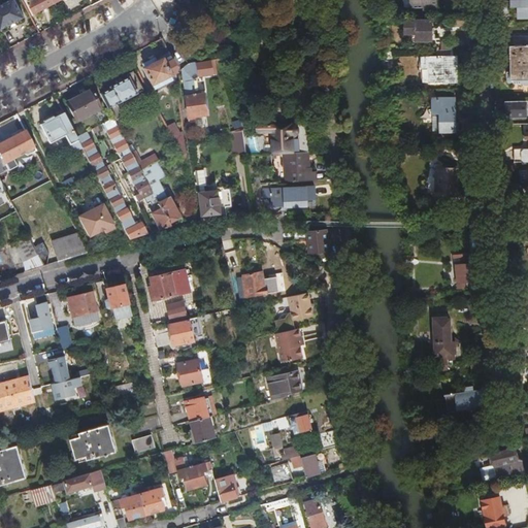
[(0,27),(1,29),(24,18),(13,0),(8,0),(0,4),(0,27)]
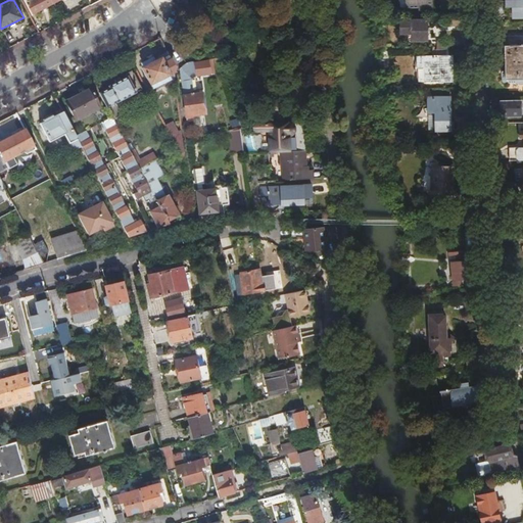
[(34,13),(54,3),(52,0),(30,0),(28,2),(34,13)]
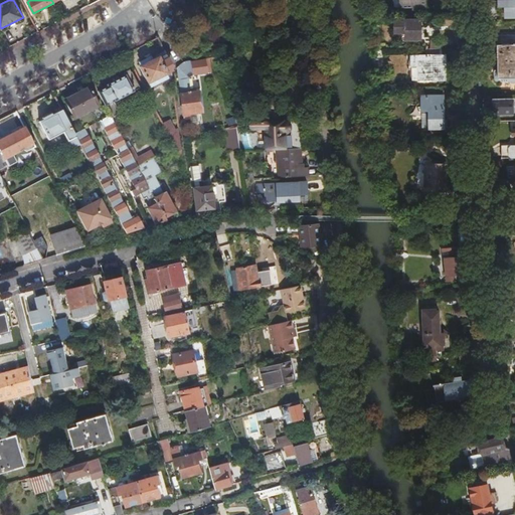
[(404,0),(404,8),(415,8),(415,11),(427,10),(426,0),(404,0)]
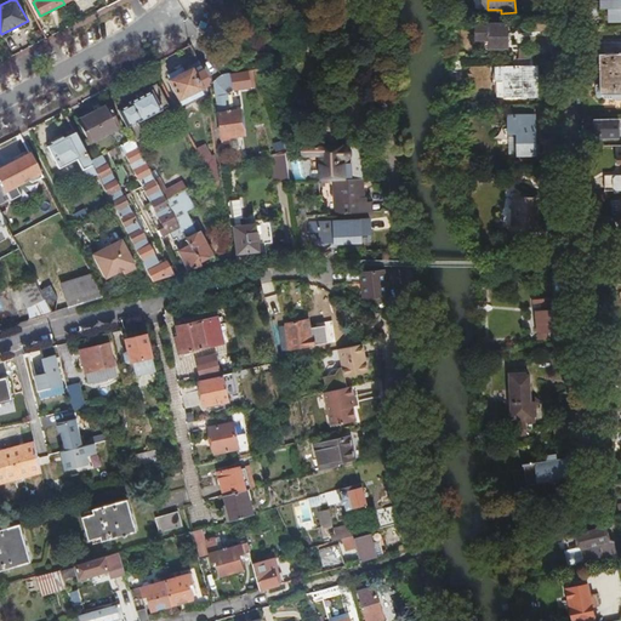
[(620,0),(602,0),(602,10),(610,10),(610,22),(620,22),(620,0)]
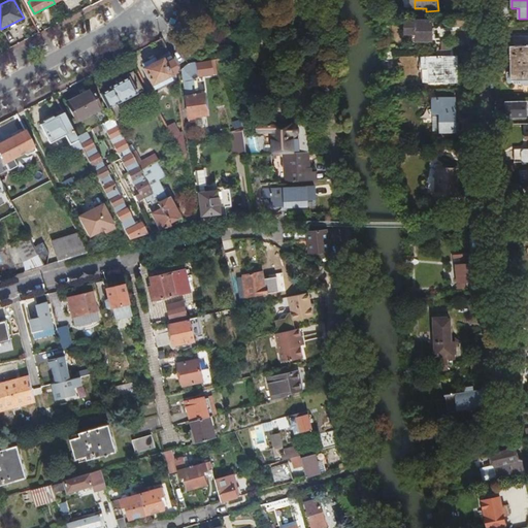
[(432,22),(407,22),(407,33),(418,32),(418,40),(432,40),(432,22)]
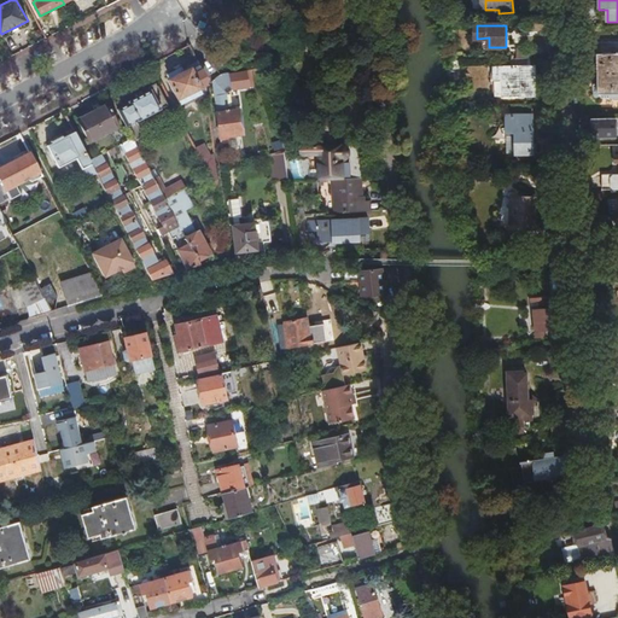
[(617,42),(598,44),(598,75),(617,75),(617,42)]
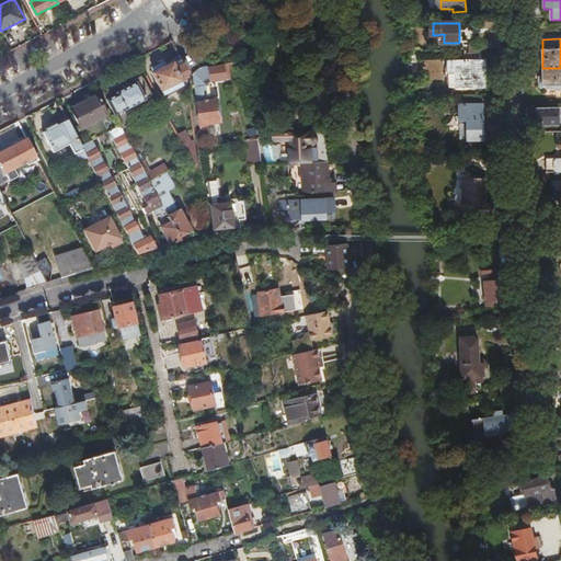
[(469,44),(469,54),(487,54),(487,44),(469,44)]
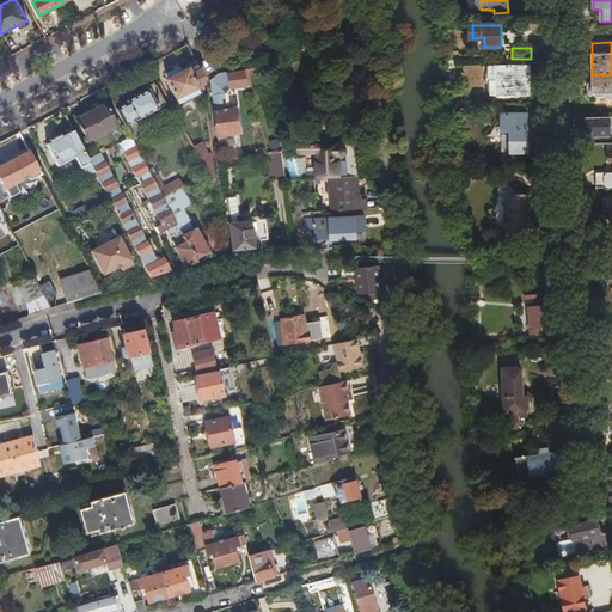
[(201,78),(196,66),(181,73),(178,68),(165,75),(167,80),(165,80),(175,99),(196,89),(202,85),(201,78)]
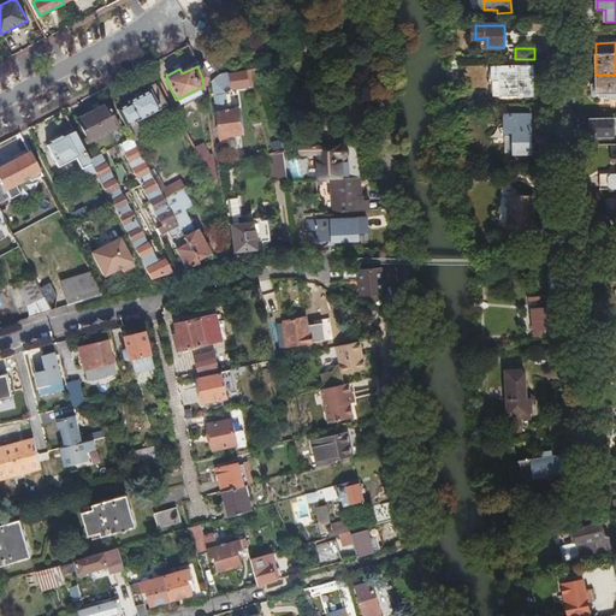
[(535,66),(493,67),(493,80),(502,80),(502,98),(535,96),(535,66)]
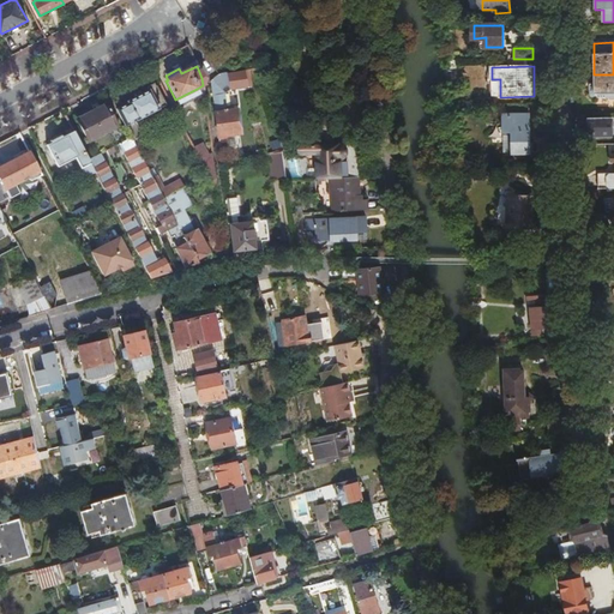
[(242,71),(226,73),(229,90),(245,88),(242,71)]
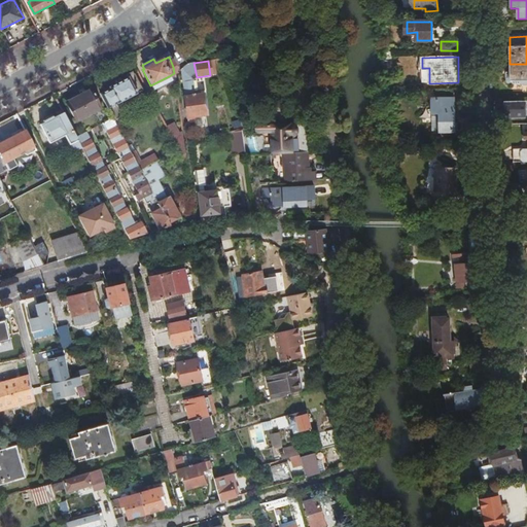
[(183,97),(194,96),(191,81),(197,77),(194,63),(184,65),(180,69),(183,97)]
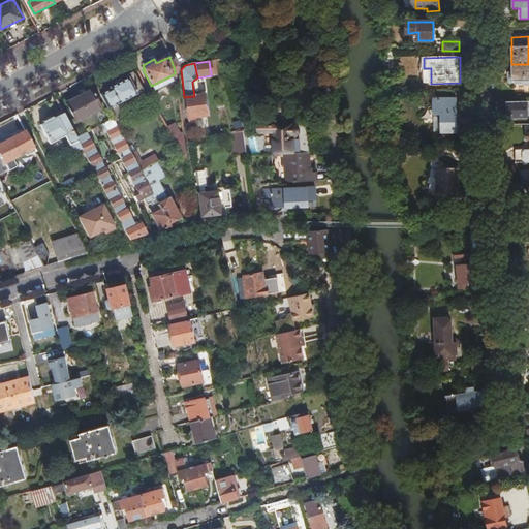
[(528,64),(511,64),(511,71),(508,72),(508,82),(510,85),(525,85),(526,87),(528,86),(528,64)]
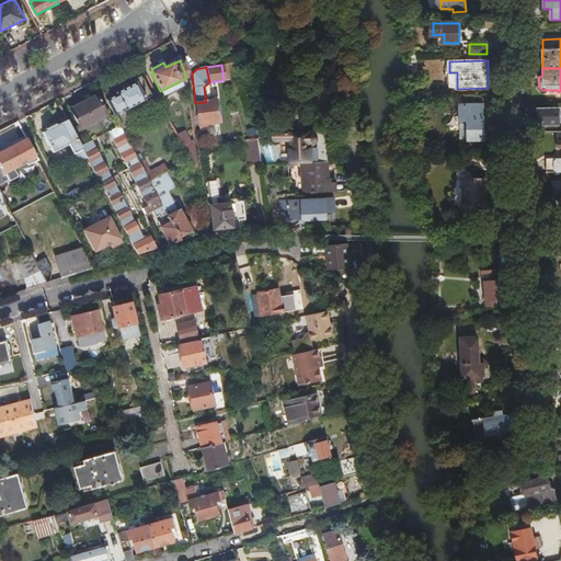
[(106,100),(119,125),(122,128),(129,125),(123,112),(125,111),(145,100),(144,98),(150,93),(142,79),(140,80),(139,77),(135,80),(136,82),(115,93),(116,94),(106,100)]
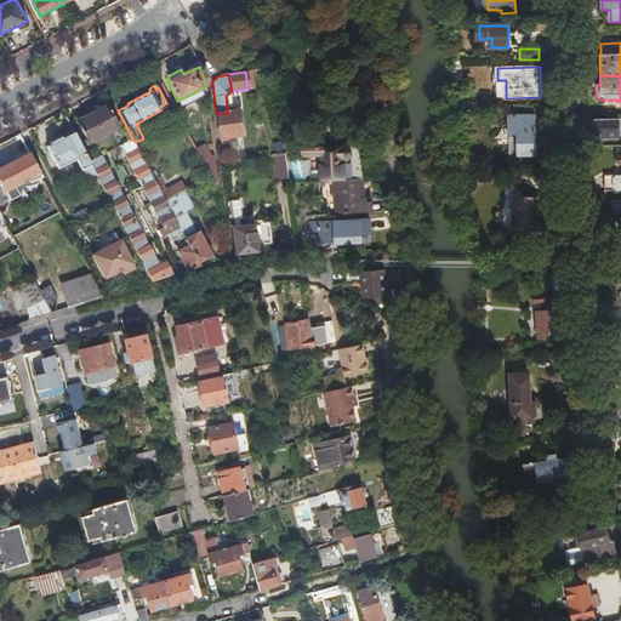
[(200,93),(199,90),(177,101),(180,104),(200,93)]
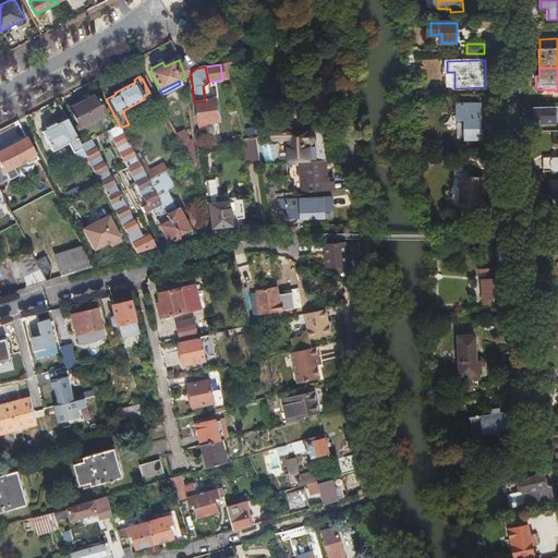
[(429,82),(417,83),(419,91),(431,89),(429,82)]
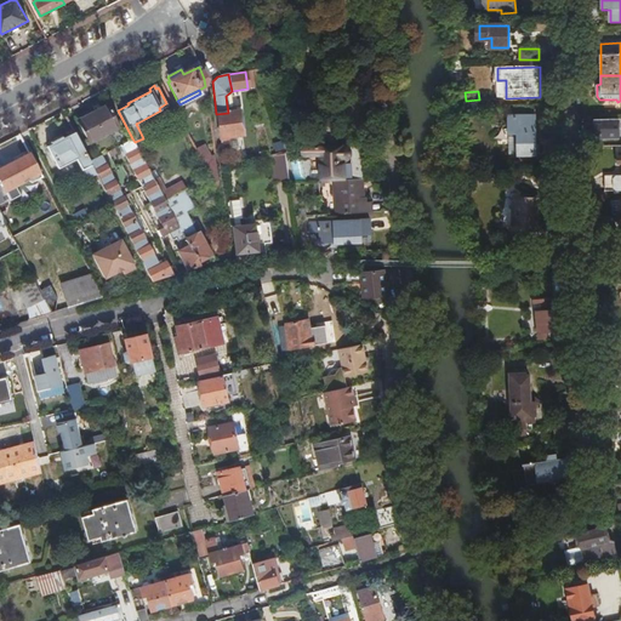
[(120,131),(106,104),(77,119),(90,147),(120,131)]
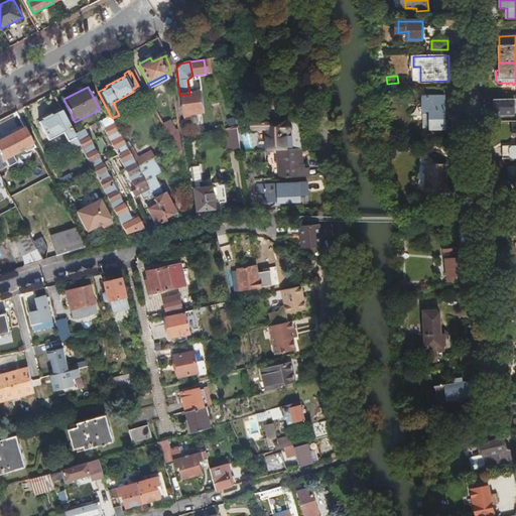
[(445,88),(423,88),(424,112),(431,112),(432,129),(446,128),(445,88)]
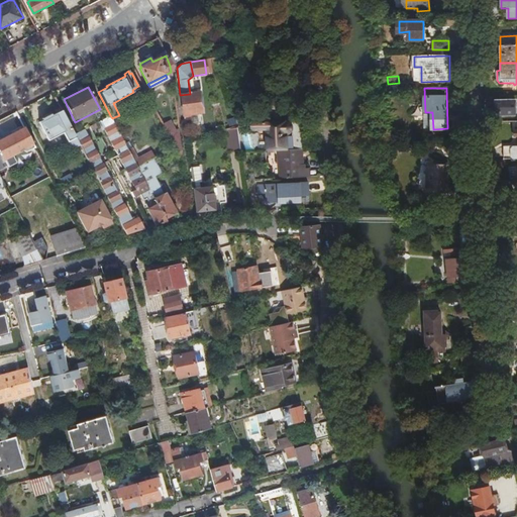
[(180,95),(184,120),(190,119),(190,116),(200,114),(198,93),(190,94),(180,95)]
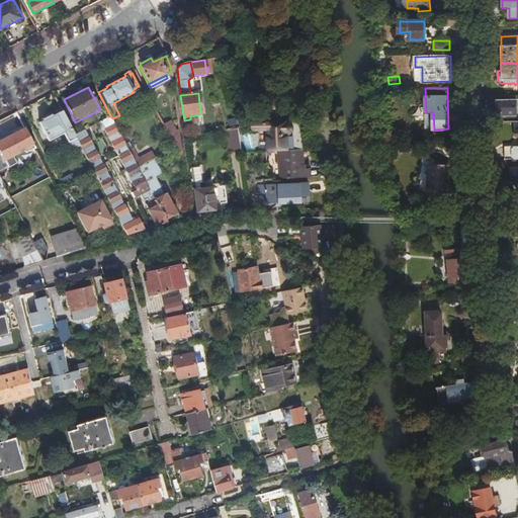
[(54,95),(30,105),(37,120),(61,110),(54,95)]
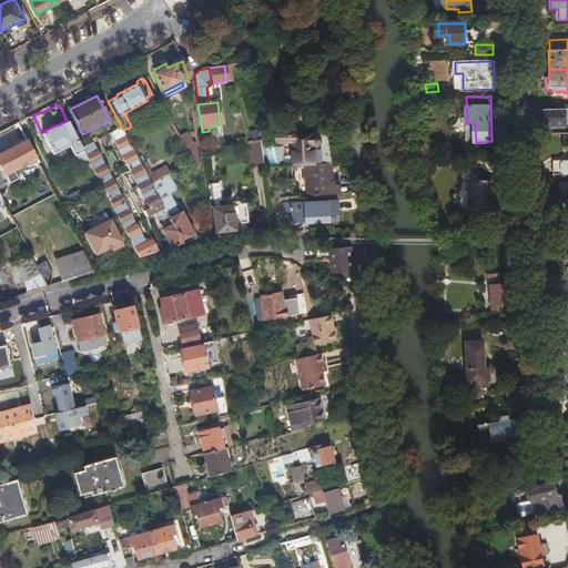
[(567,109),(545,109),(545,118),(546,118),(546,125),(567,125),(567,109)]
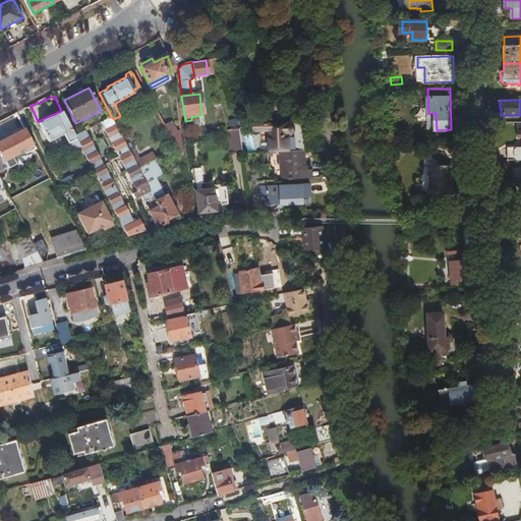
[(72,151),(80,147),(74,135),(62,111),(52,117),(52,116),(42,120),(43,122),(39,124),(49,141),(51,140),(52,143),(54,143),(60,140),(60,139),(59,136),(63,134),(72,151)]
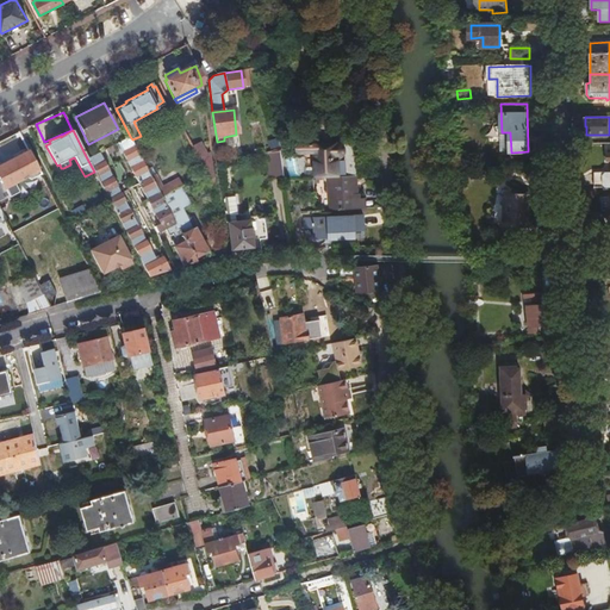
[(148,199),(161,224),(155,226),(159,232),(165,229),(168,235),(170,234),(174,238),(172,240),(172,241),(175,246),(173,247),(182,266),(195,262),(204,259),(201,254),(205,253),(207,251),(195,229),(194,229),(182,207),(191,204),(181,186),(182,186),(178,178),(162,186),(155,174),(151,176),(132,139),(130,136),(118,143),(139,184),(148,199)]
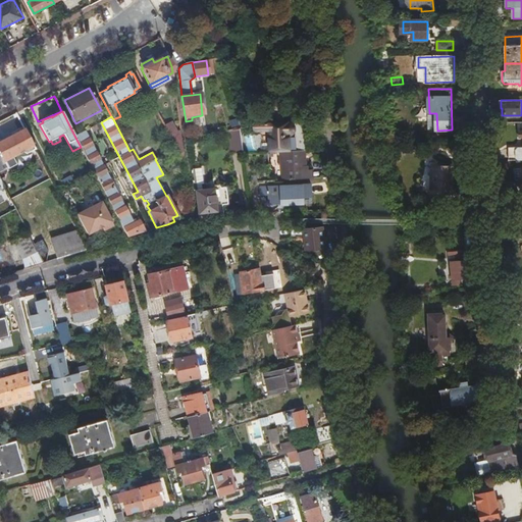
[(291,124),(288,123),(268,124),(269,152),(281,152),(288,151),(286,136),(290,135),(291,133),(292,131),(293,128),(292,126),(291,124)]
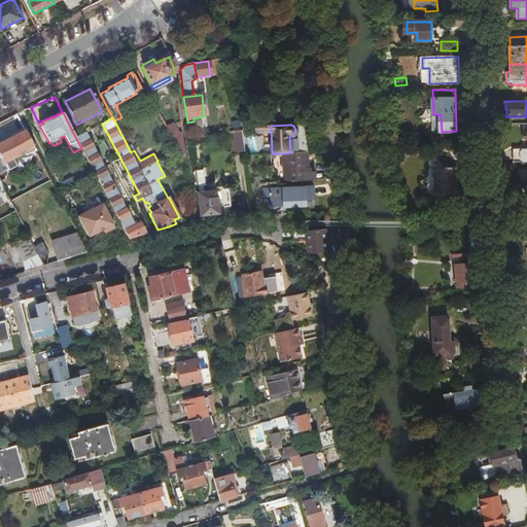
[(242,130),(231,132),(234,154),(246,151),(244,142),(242,130)]
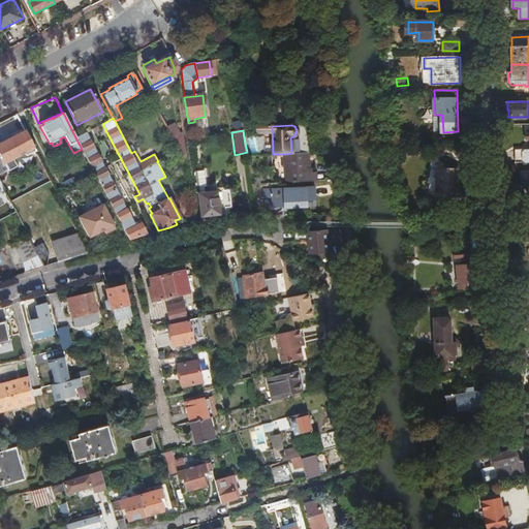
[(0,144),(0,156),(7,169),(7,170),(18,165),(14,158),(23,154),(27,156),(35,152),(25,132),(0,144)]
